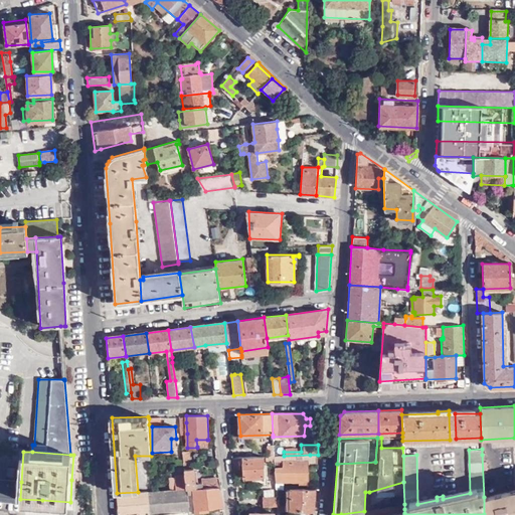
[(310,455),(284,456),(279,456),(274,456),(274,461),(282,461),(282,469),(275,469),(275,482),(300,481),(299,485),(308,484),(310,455)]
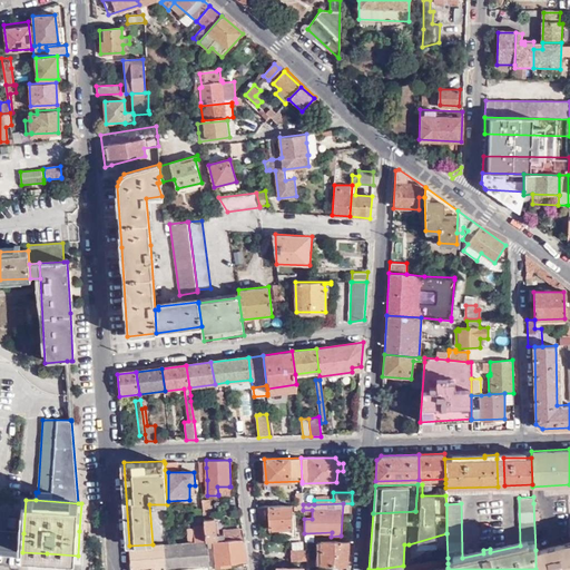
[(292,505),(256,507),(258,522),(264,522),(266,521),(266,516),(268,516),(268,527),(293,527),(292,505)]
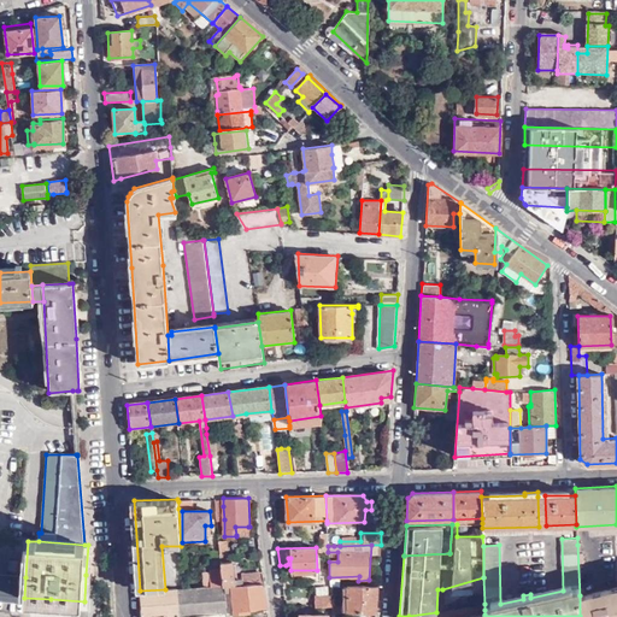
[(263,583),(262,573),(242,575),(242,579),(234,580),(233,562),(228,562),(221,562),(222,569),(223,586),(263,583)]
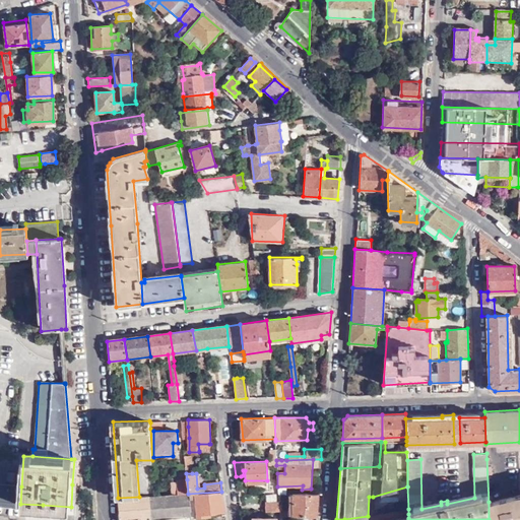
[(178,495),(188,494),(187,479),(185,478),(176,478),(178,495)]
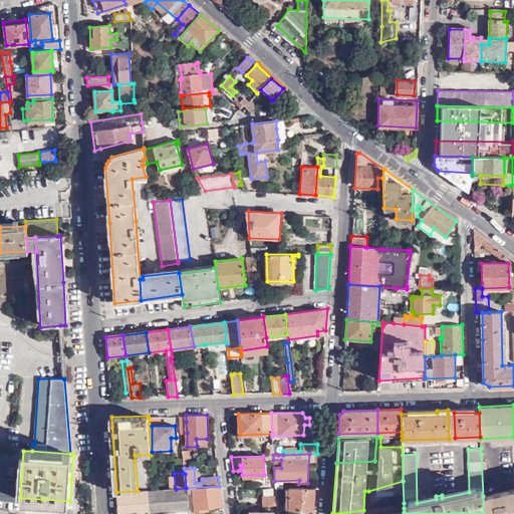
[(0,495),(20,498),(21,481),(6,480),(5,479),(0,478),(0,495)]
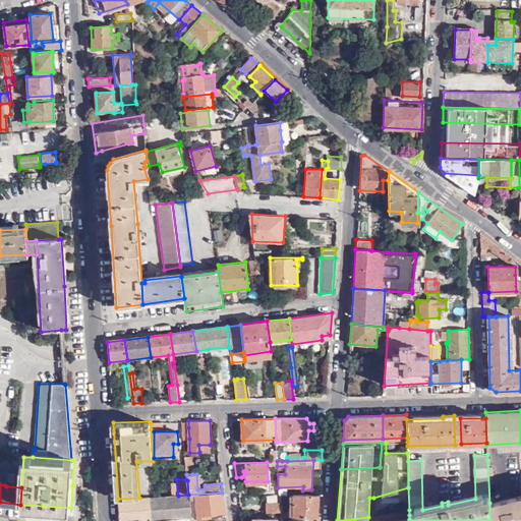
[(225,513),(222,493),(188,495),(191,517),(191,519),(221,516),(220,514),(225,513)]
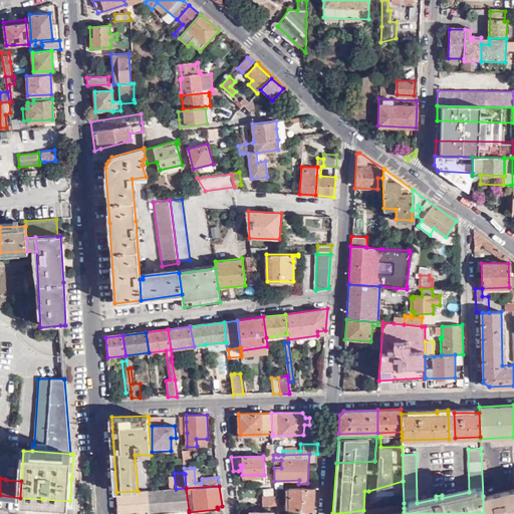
[(313,510),(315,487),(290,487),(290,489),(289,510),(296,510),(313,510)]
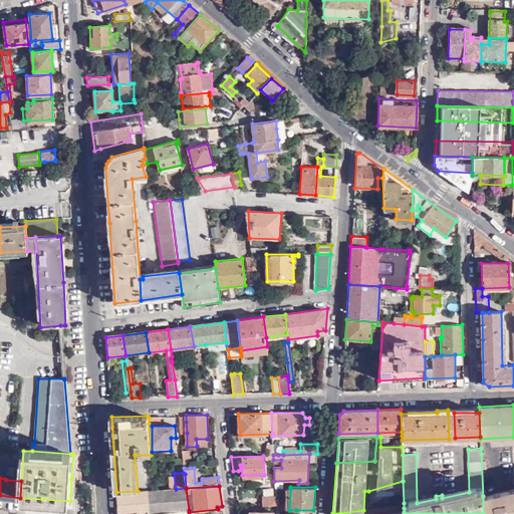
[(138,491),(116,492),(116,513),(135,513),(140,513),(163,512),(189,510),(186,488),(176,489),(153,491),(153,490),(138,491)]
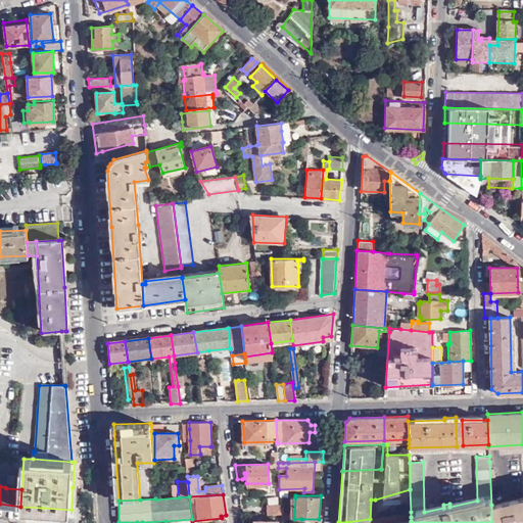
[(491,522),(522,522),(522,496),(491,505),(491,522)]
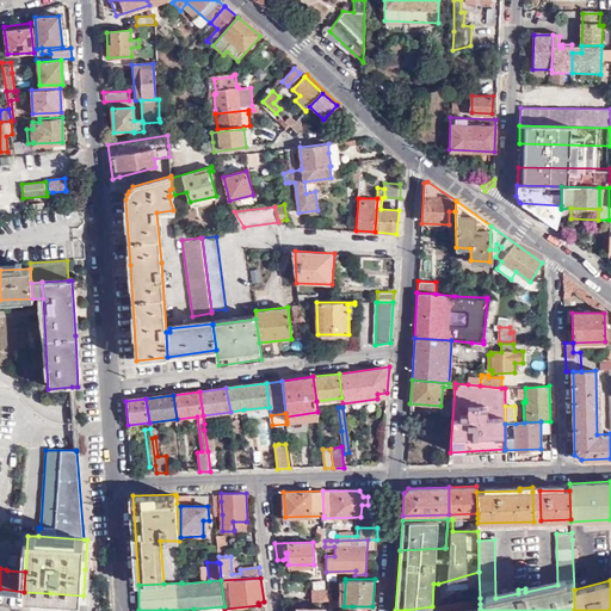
[(328,599),(327,591),(312,591),(312,602),(315,600),(328,600),(328,599)]
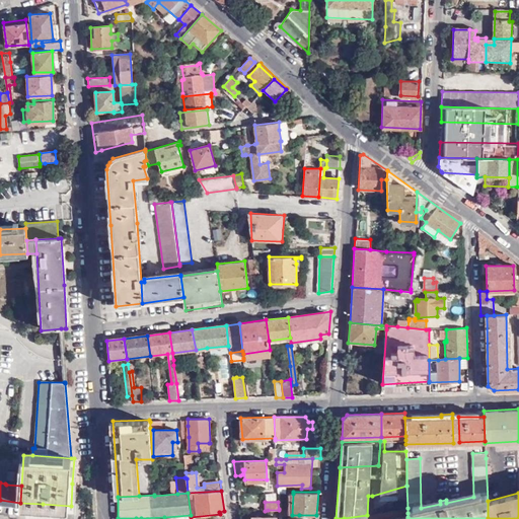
[(370,518),(408,513),(408,508),(370,514),(370,518)]
